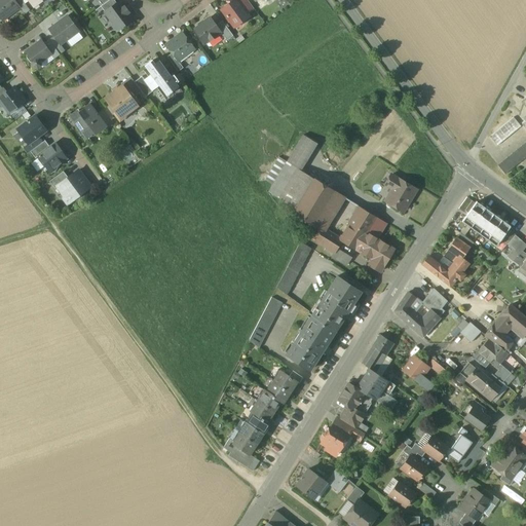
[(13,0),(0,0),(0,16),(2,20),(19,7),(20,7),(13,0)]
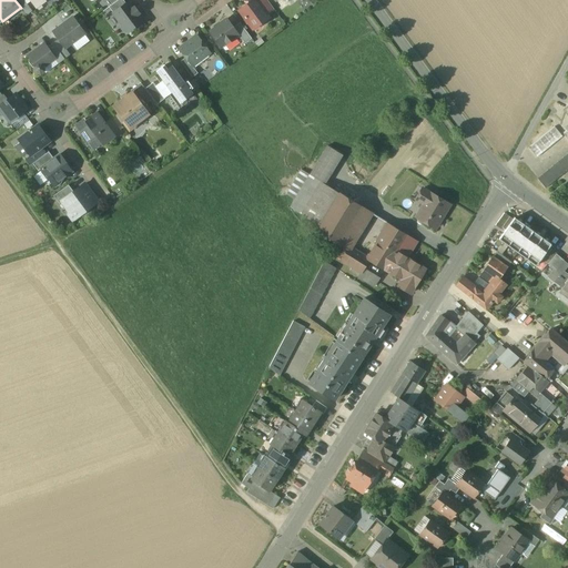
[(23,0),(14,0),(21,8),(20,8),(27,16),(32,11),(23,0)]
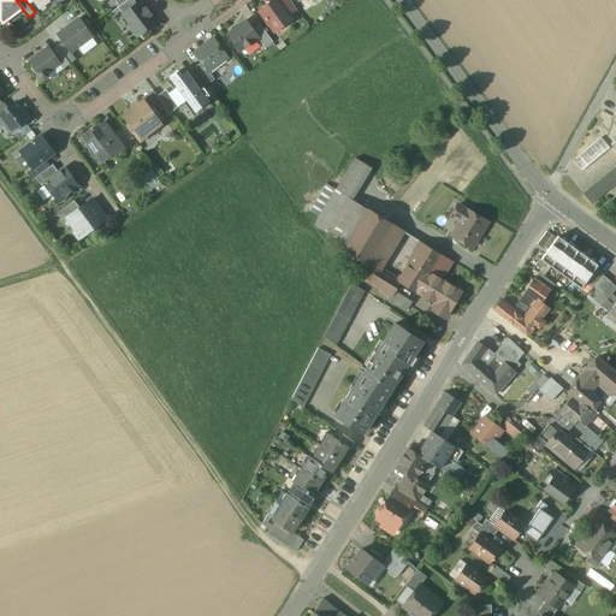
[(128,0),(120,6),(118,9),(123,15),(136,4),(132,0),(128,0)]
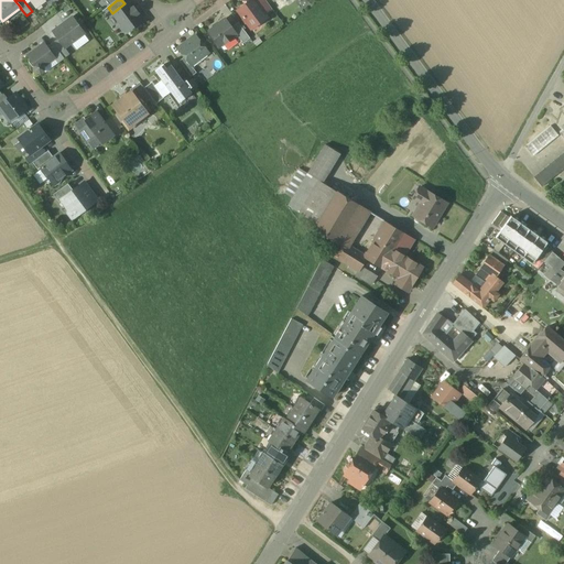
[(264,14),(252,0),(250,0),(237,10),(243,20),(243,21),(245,23),(247,23),(251,30),(268,18),(264,14)]
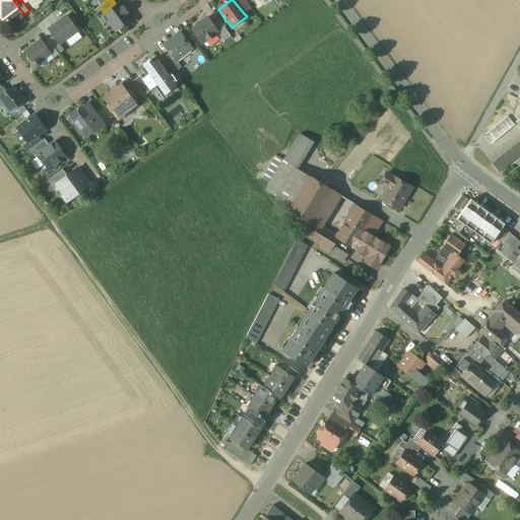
[(250,8),(244,0),(233,0),(244,13),(250,8)]
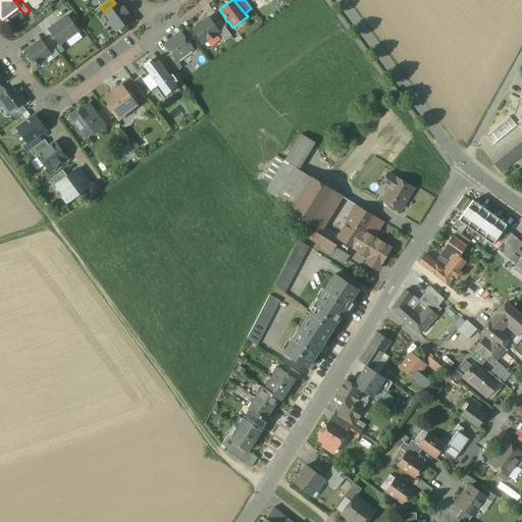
[(115,3),(104,12),(111,22),(111,25),(113,29),(116,30),(131,19),(126,13),(127,12),(123,7),(122,8),(117,2),(115,3)]
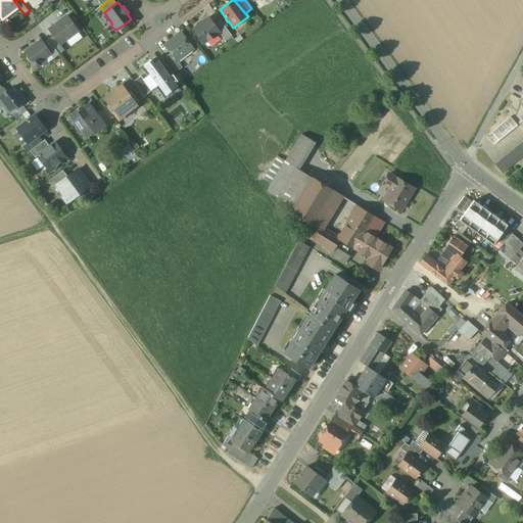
[(66,16),(49,30),(53,36),(60,45),(78,32),(66,16)]
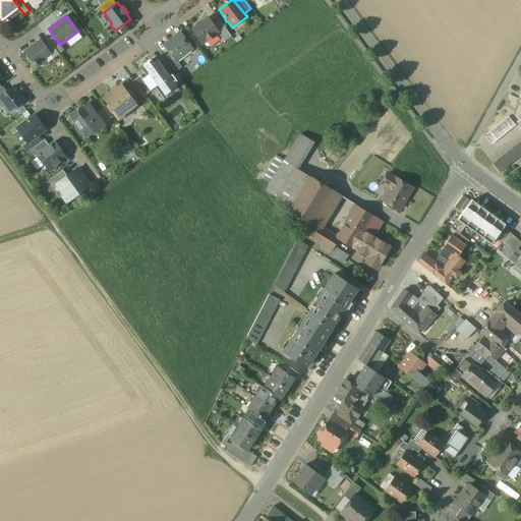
[(214,25),(208,17),(192,29),(204,43),(218,33),(214,25)]
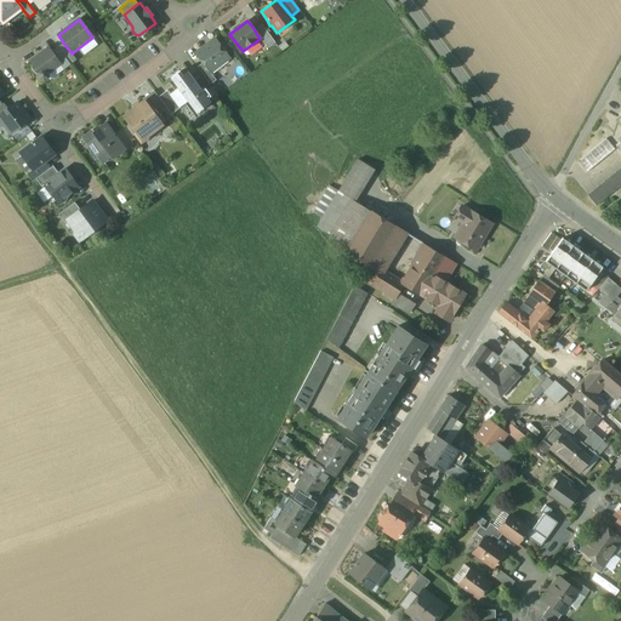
[(275,43),(262,26),(255,30),(260,39),(267,49),(275,43)]
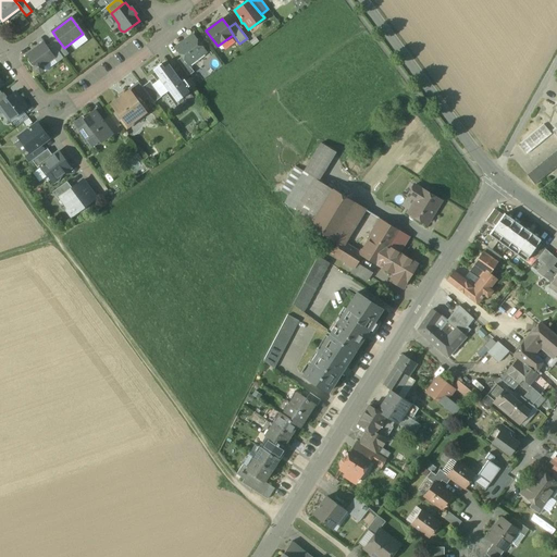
[(193,35),(175,48),(182,57),(188,65),(188,64),(206,52),(193,35)]
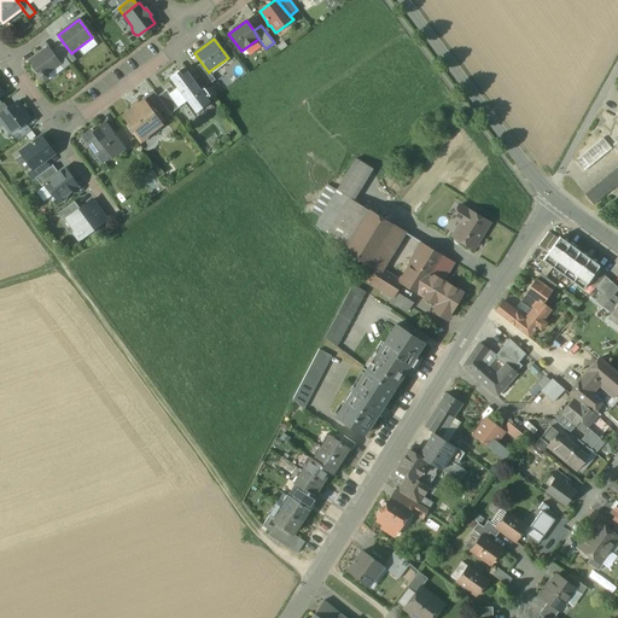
[(63,42),(57,47),(70,64),(76,60),(71,53),(63,42)]
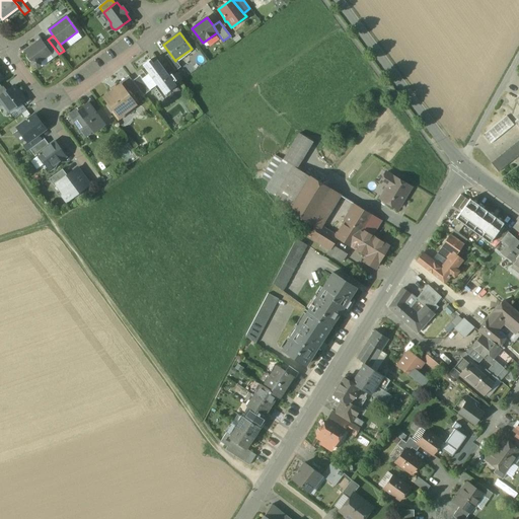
[(59,54),(48,40),(43,44),(51,54),(50,54),(53,59),(59,54)]
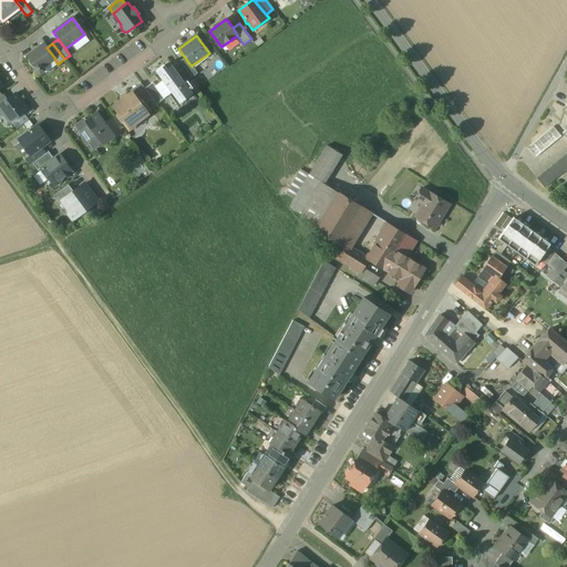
[(44,44),(28,57),(34,65),(33,70),(37,73),(40,73),(43,71),(44,66),(54,59),(55,59),(47,48),(44,44)]
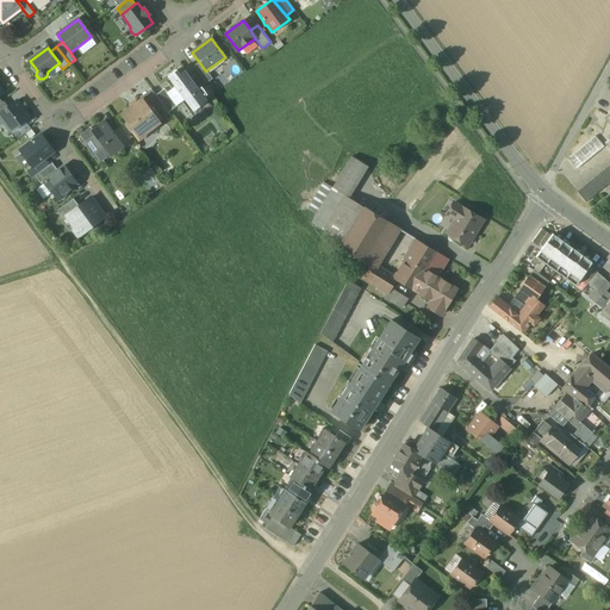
[(206,72),(199,62),(193,67),(206,83),(212,79),(206,70),(206,72)]
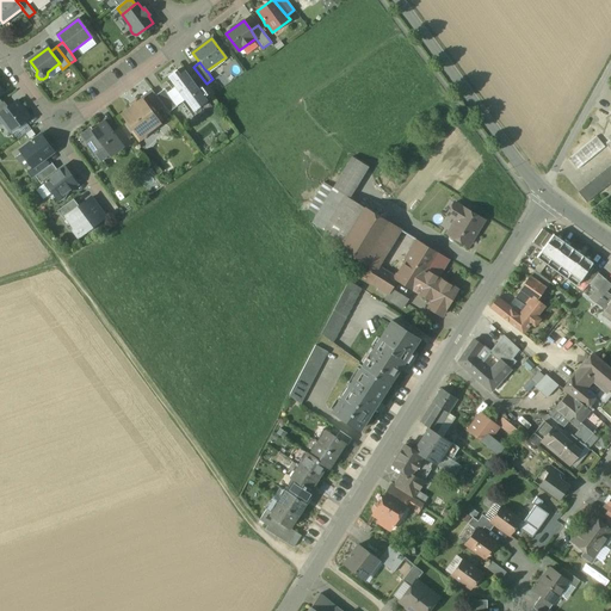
[(184,71),(184,72),(180,74),(177,71),(167,78),(184,100),(193,112),(208,102),(204,97),(208,94),(202,87),(198,90),(185,71),(184,71)]
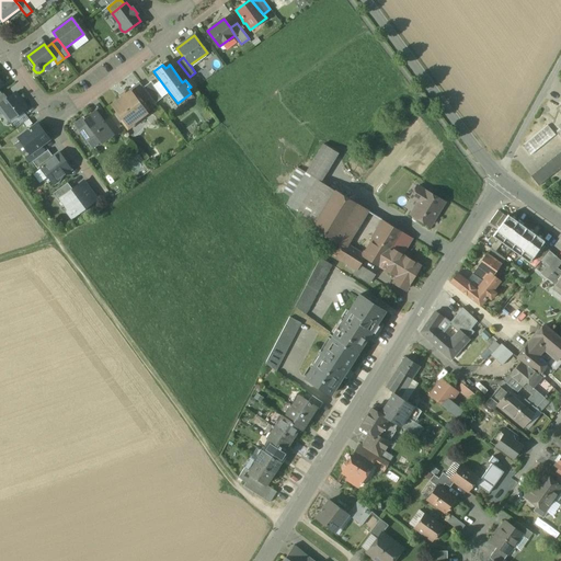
[(169,92),(161,80),(153,86),(162,96),(169,92)]
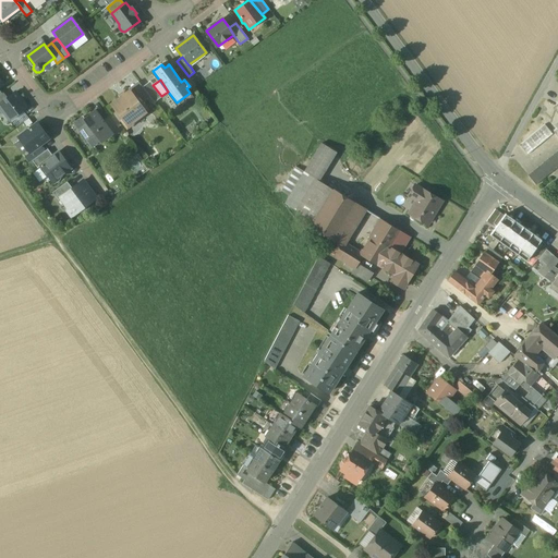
[(143,87),(138,82),(128,89),(130,91),(131,89),(137,98),(136,99),(140,105),(149,97),(143,87)]
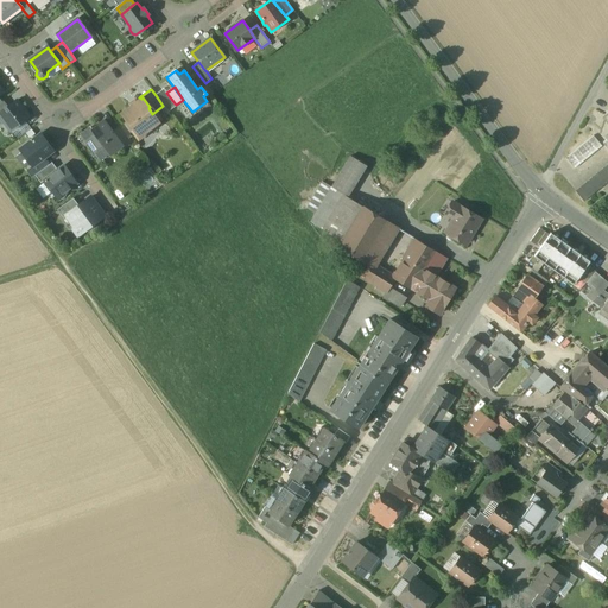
[(164,89),(156,95),(163,106),(168,112),(176,106),(176,105),(166,93),(164,89)]
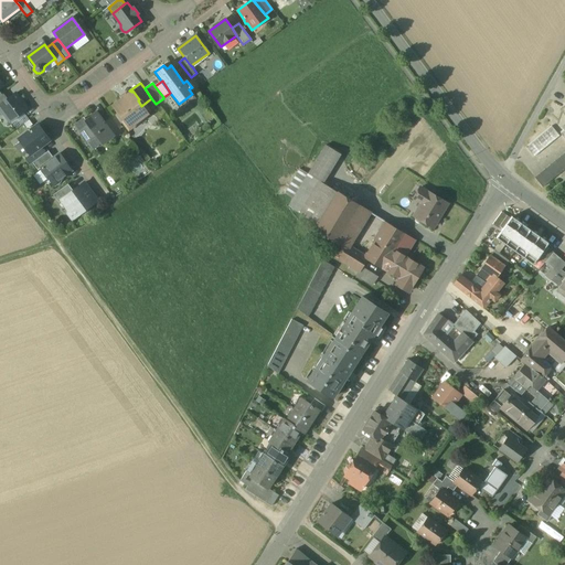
[(141,106),(138,100),(139,99),(132,91),(131,92),(113,105),(129,127),(147,114),(141,106)]
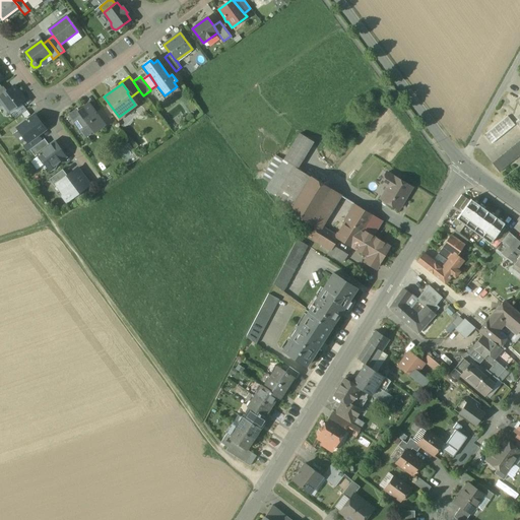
[(6,91),(0,95),(0,103),(2,106),(3,104),(9,112),(24,101),(13,86),(6,91)]
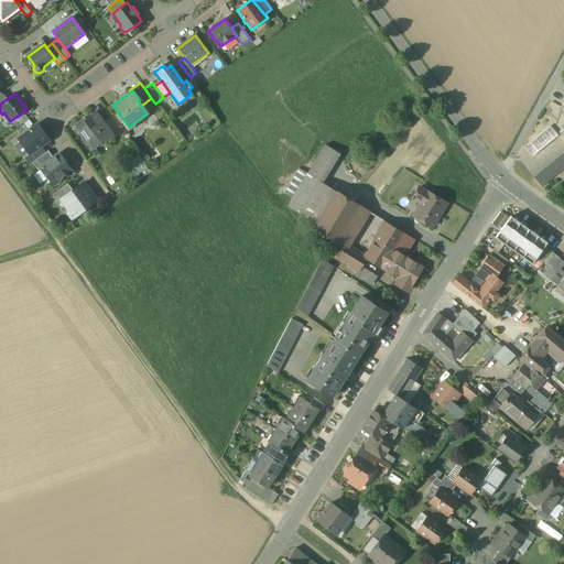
[(96,112),(86,120),(84,118),(76,123),(90,143),(98,138),(101,143),(112,136),(110,132),(104,122),(96,112)]
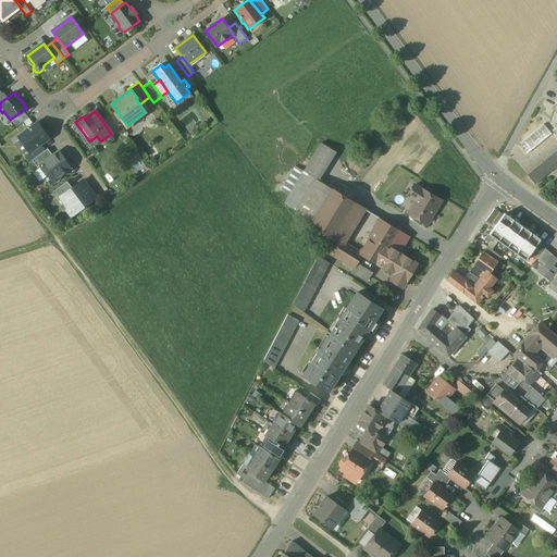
[(109,116),(102,121),(109,131),(111,128),(115,135),(121,131),(109,116)]
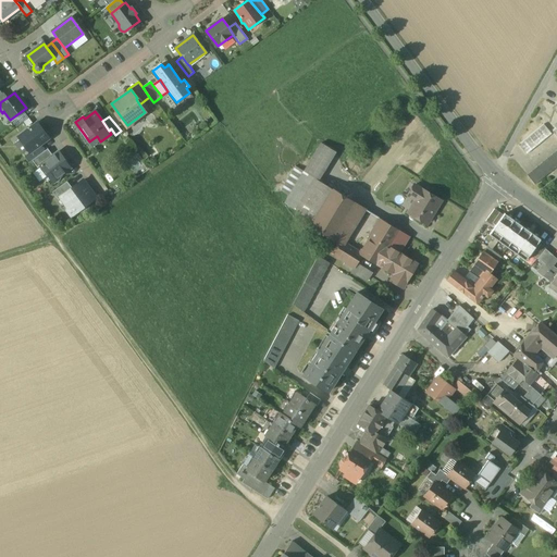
[(127,125),(122,119),(121,120),(126,128),(135,122),(134,121),(127,125)]
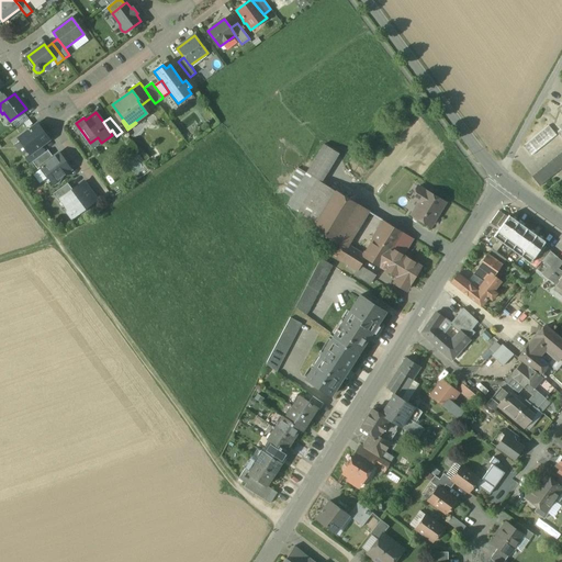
[(27,152),(30,155),(42,146),(49,141),(38,124),(19,138),(21,141),(27,152)]
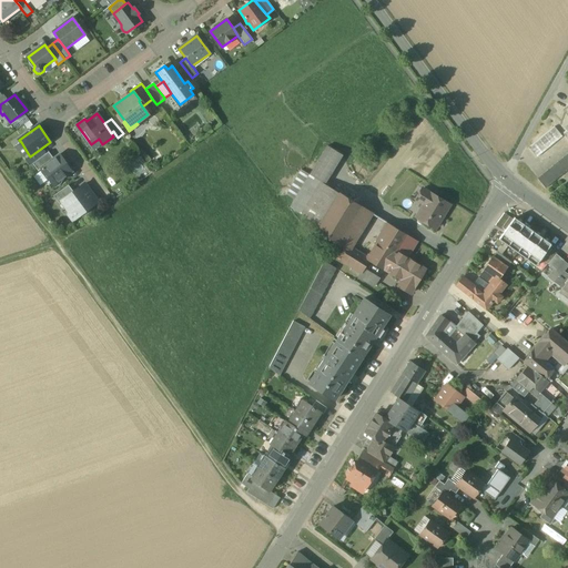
[(561,138),(554,128),(549,132),(557,142),(561,138)]
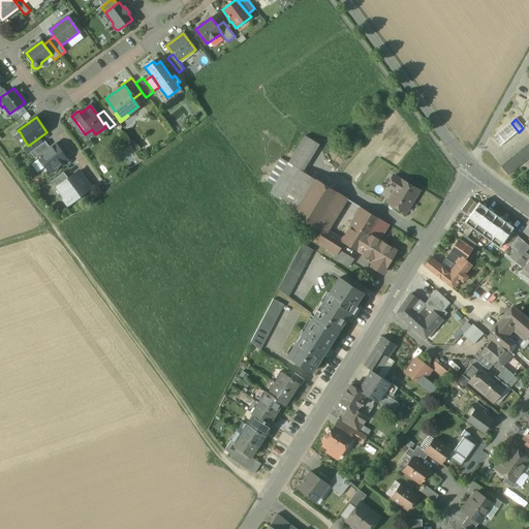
[(511,123),(506,127),(514,135),(519,132),(511,123)]
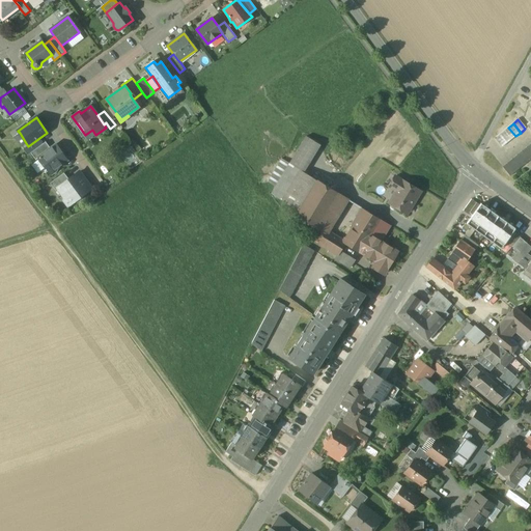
[(515,136),(508,128),(503,131),(511,140),(515,136)]
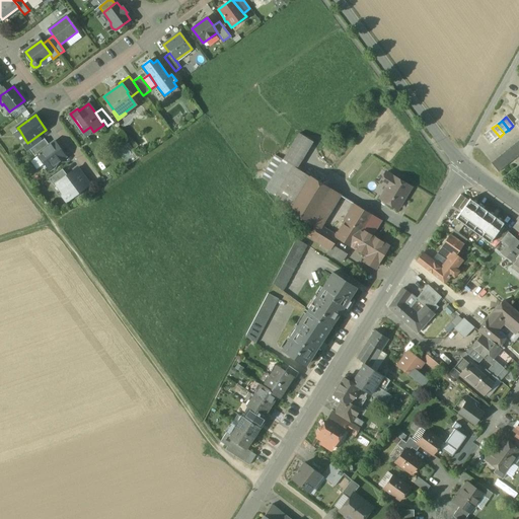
[(500,137),(492,128),(488,132),(495,141),(500,137)]
